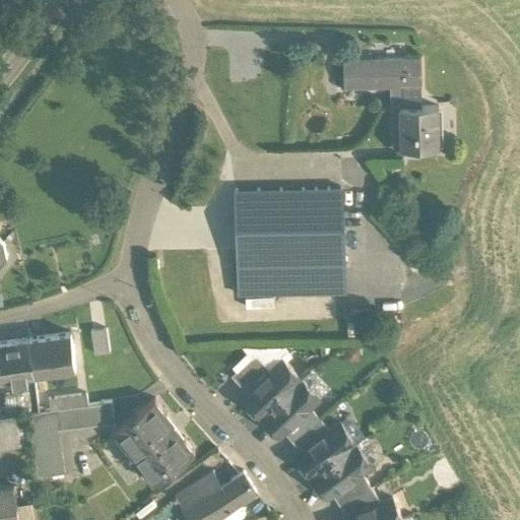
[(417,59),(370,60),(371,89),(381,88),(381,84),(418,83),(417,59)]
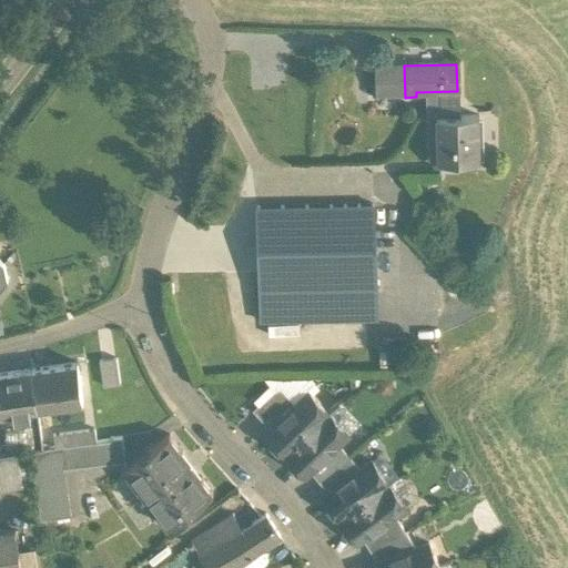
[(475,118),(458,118),(457,95),(437,97),(438,119),(434,119),(435,163),(476,162),(475,118)]
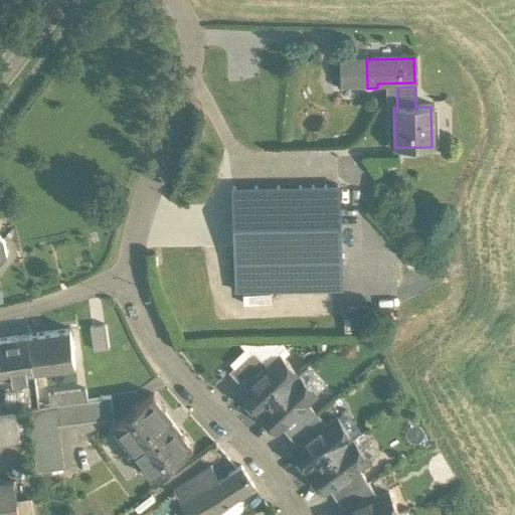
[(337,186),(231,188),(232,293),(339,291),(338,229),(337,186)]
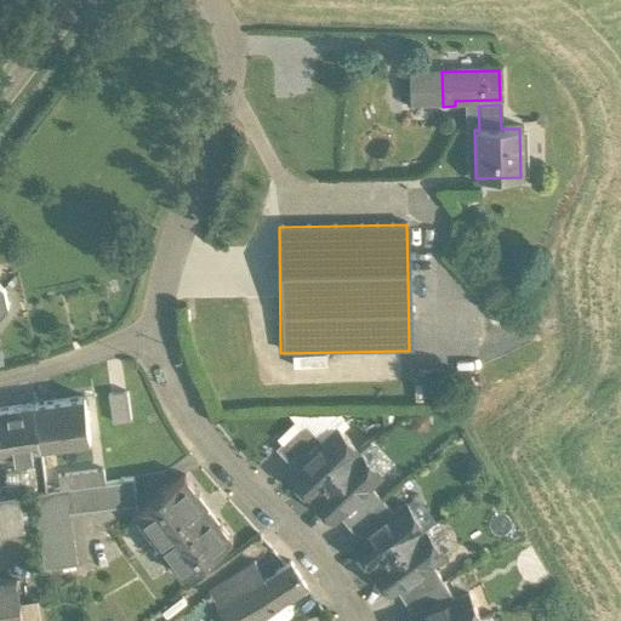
[(110,394),(113,422),(135,420),(132,392),(110,394)]
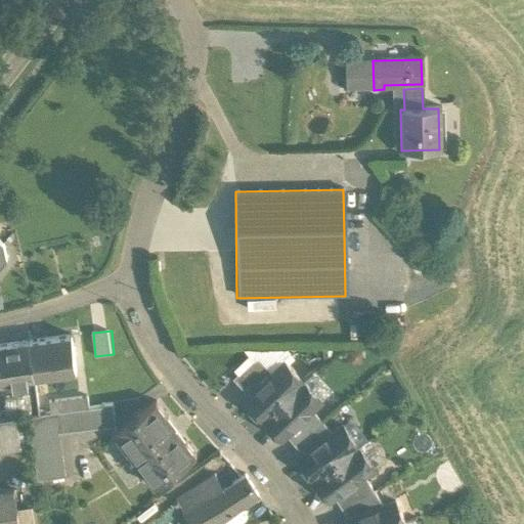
[(73,376),(69,339),(27,345),(31,381),(73,376)]
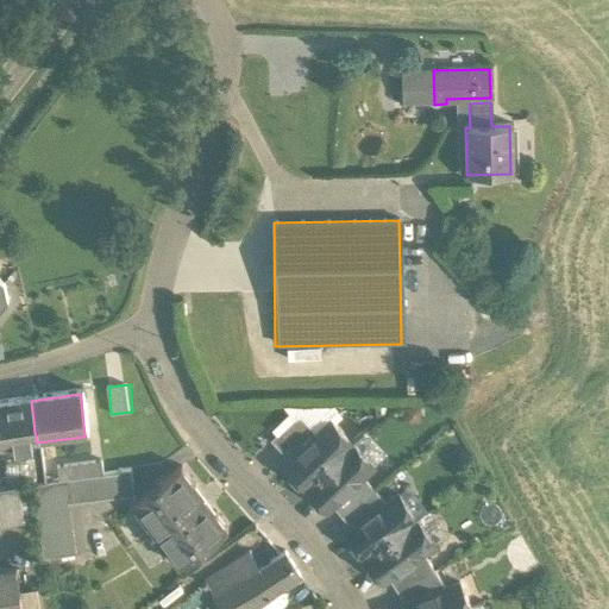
[(31,401),(0,405),(0,447),(10,446),(11,452),(29,450),(27,444),(36,443),(31,401)]
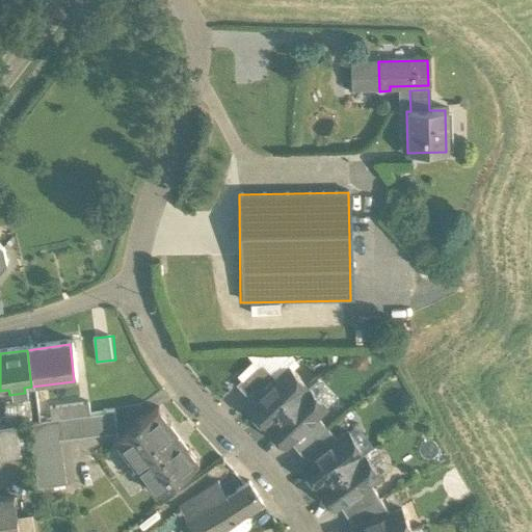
[(264,364),(259,364),(236,386),(253,403),(277,378),(264,364)]
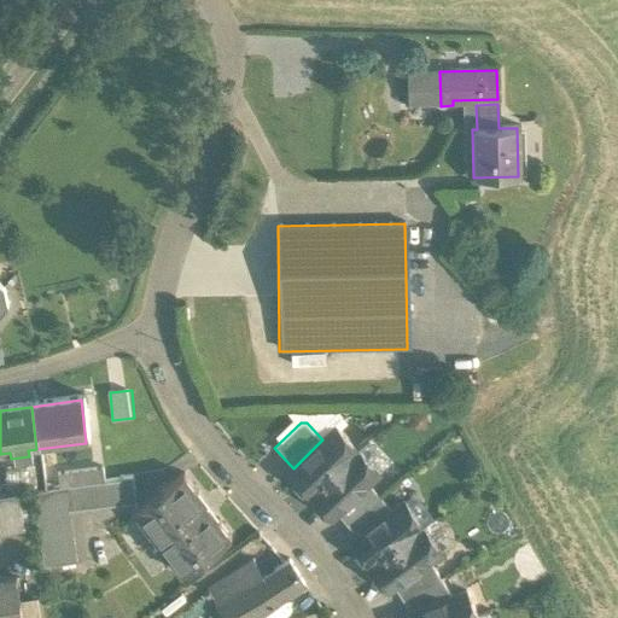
[(293,468),(289,473),(310,496),(357,450),(336,427),(322,439),(293,468)]
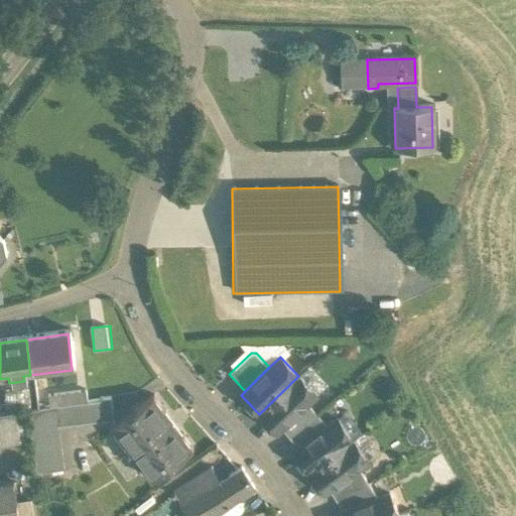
[(298,376),(259,414),(277,432),(282,428),(307,403),(316,394),(298,376)]
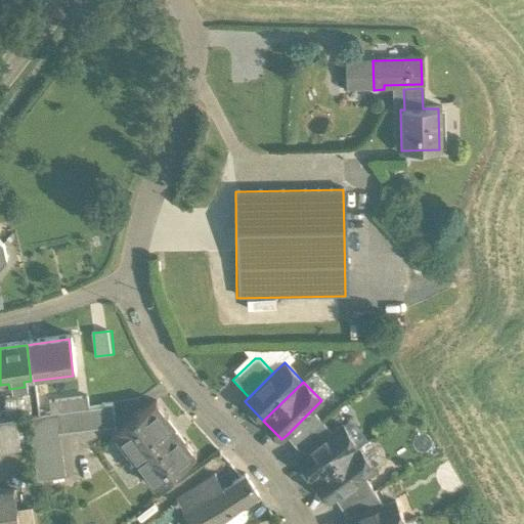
[(84,400),(45,406),(47,418),(86,411),(84,400)]
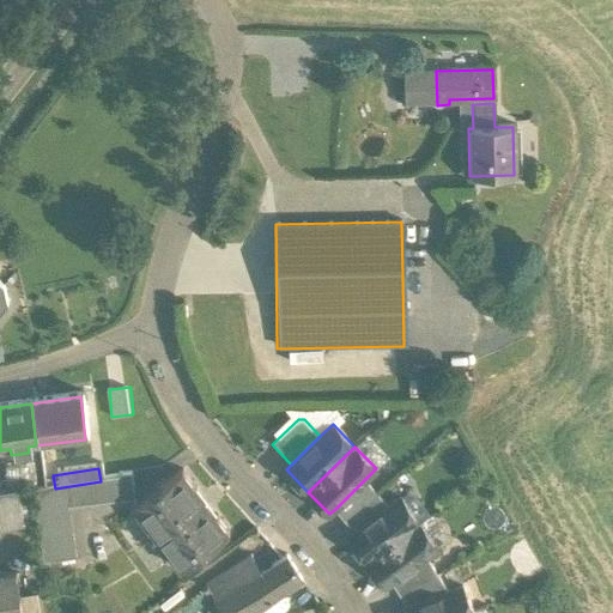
[(192,489),(178,473),(132,511),(180,570),(226,532),(216,517),(211,521),(187,492),(192,489)]
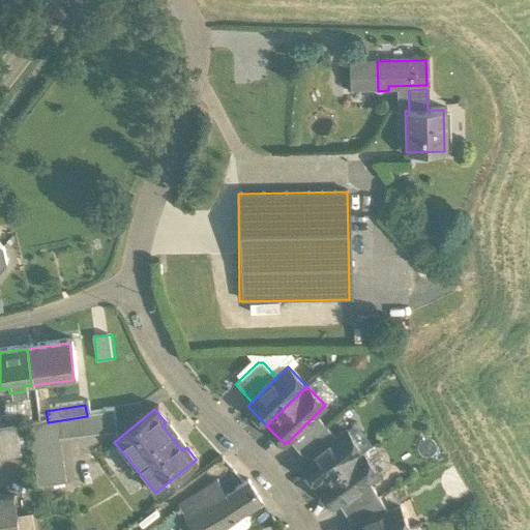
[(316,414),(290,440),(297,450),(326,425),(316,414)]
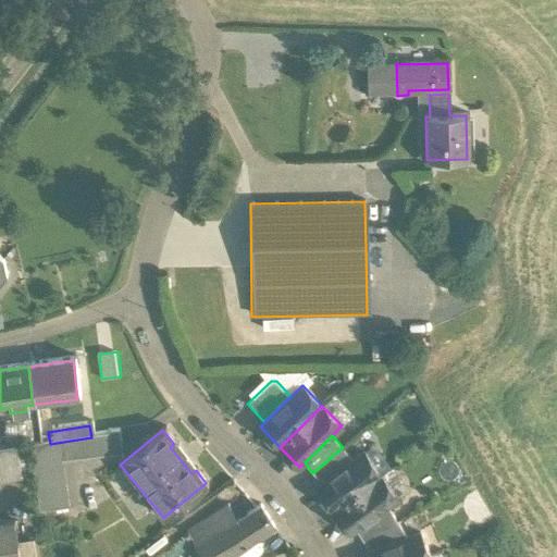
[(54,444),(26,448),(37,515),(65,510),(54,444)]
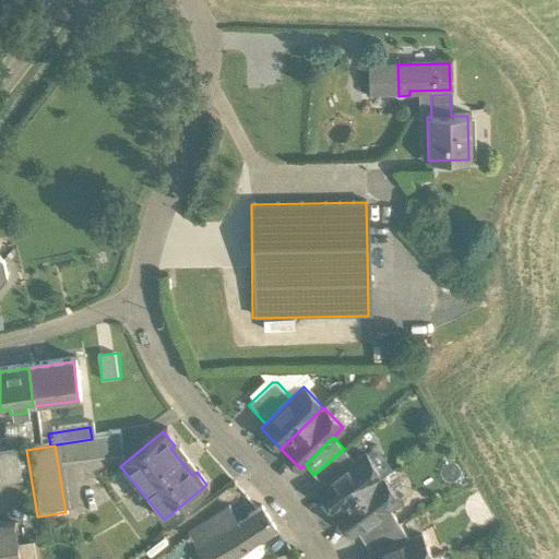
[(344,449),(313,475),(323,485),(354,461),(344,449)]
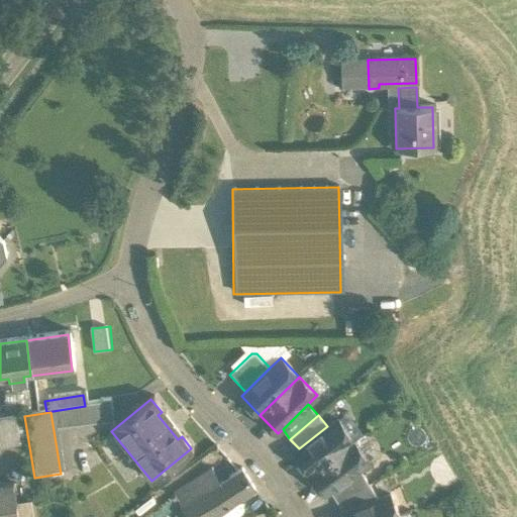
[(13,418),(0,419),(0,446),(17,445),(13,418)]
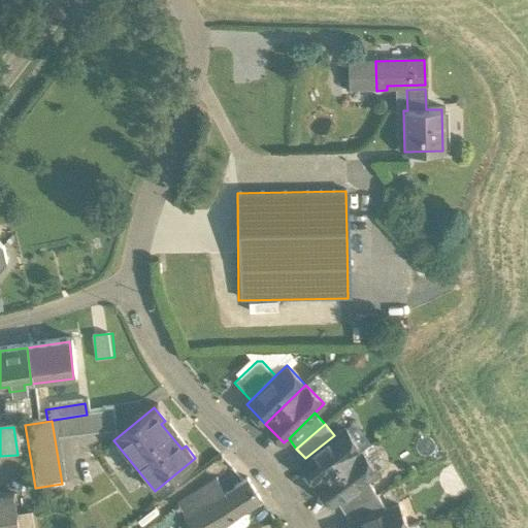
[(305,458),(300,462),(316,483),(361,450),(344,428),(334,435),(305,458)]
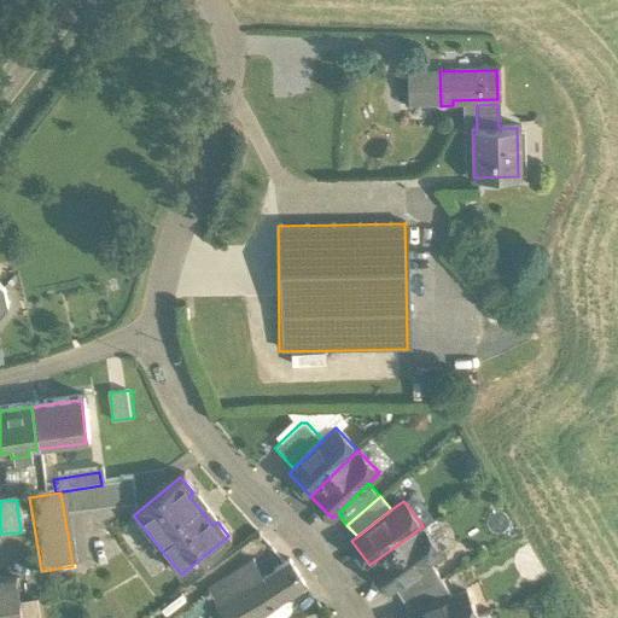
[(423,526),(369,565),(389,590),(395,586),(430,560),(442,551),(423,526)]
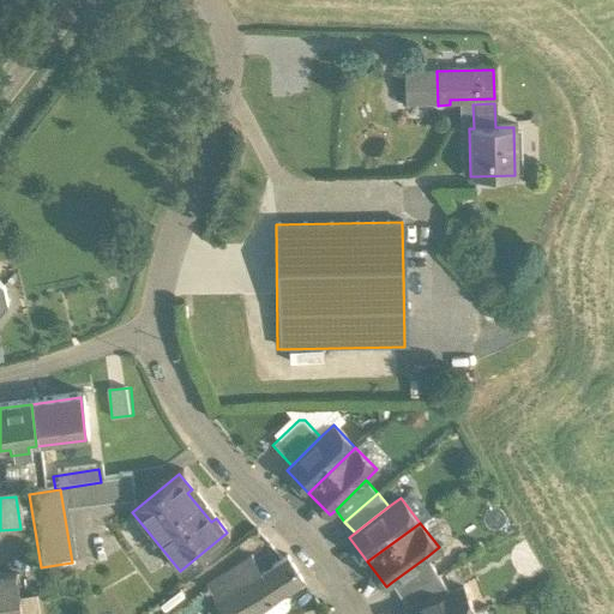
[(427,557),(392,582),(401,595),(438,575),(427,557)]
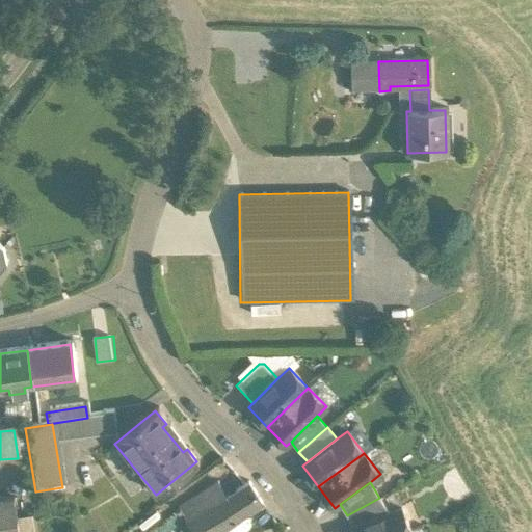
[(248,483),(207,511),(219,530),(259,504),(259,505),(262,504),(248,483)]
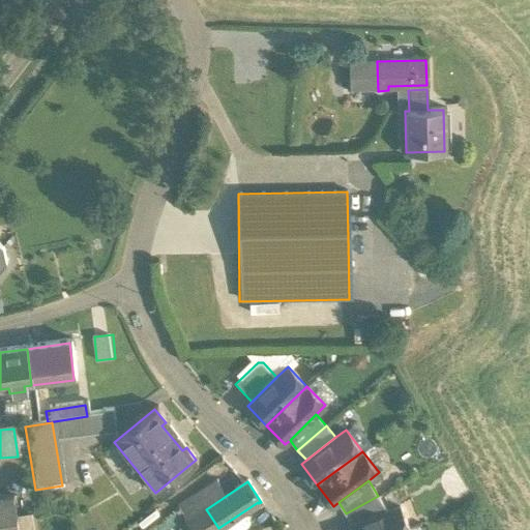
[(378,496),(346,513),(353,525),(387,510),(378,496)]
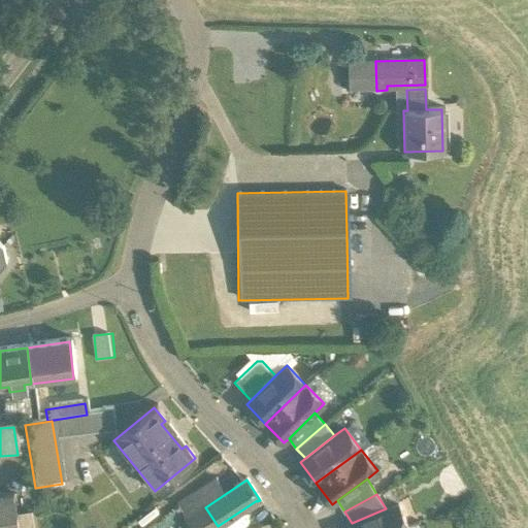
[(12,495),(0,496),(0,527),(18,527),(15,515),(12,495)]
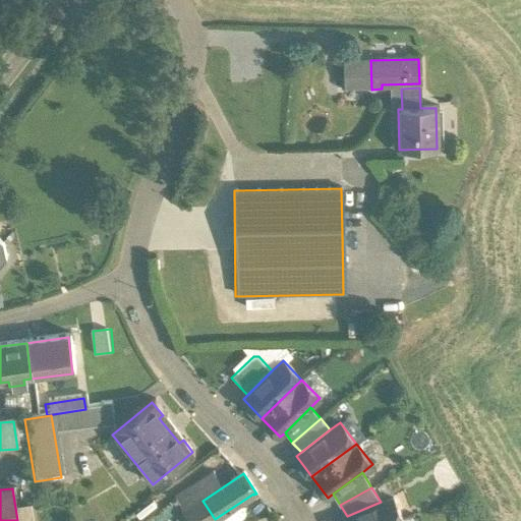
[(347,516),(341,518),(342,520),(401,520),(393,498),(381,502),(347,516)]
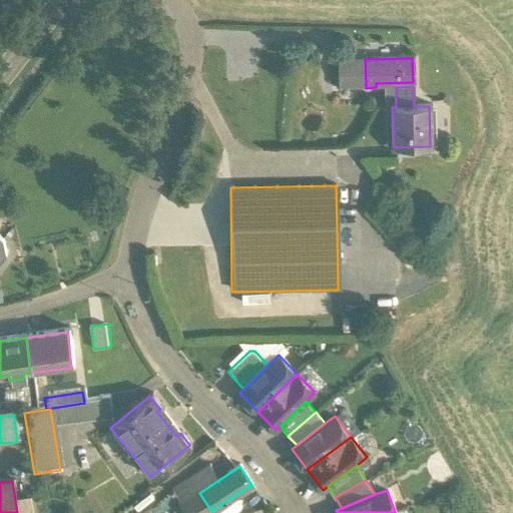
[(207,512),(211,511),(199,493),(177,507),(180,512),(183,510),(185,512),(207,512)]
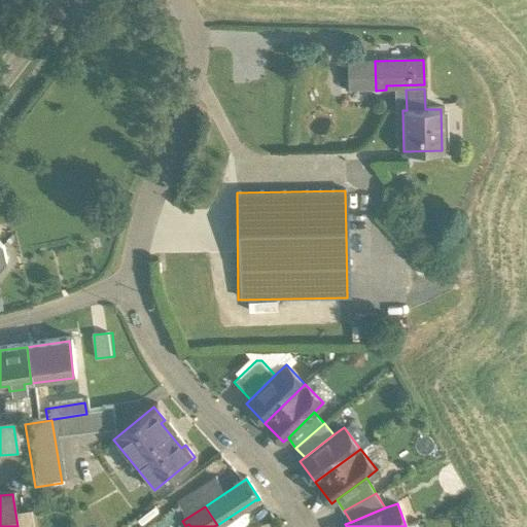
[(29,526),(27,513),(15,514),(18,526),(29,526)]
